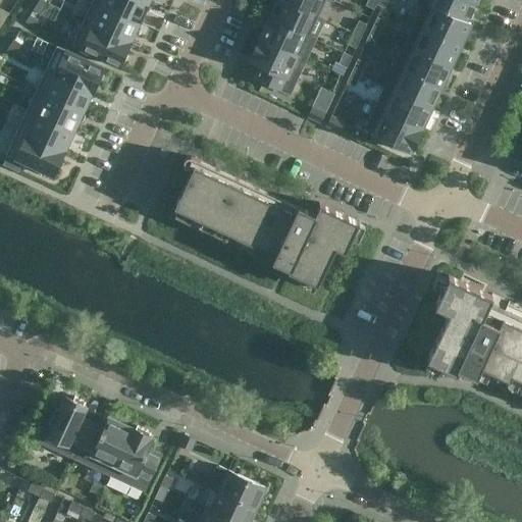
[(41,14),(48,3),(42,0),(39,0),(33,9),(41,14)]
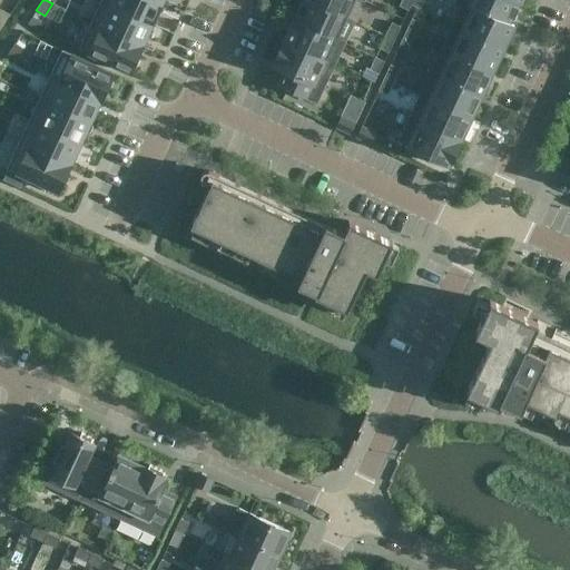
[(151,23),(161,2),(157,0),(112,0),(110,5),(151,23)]
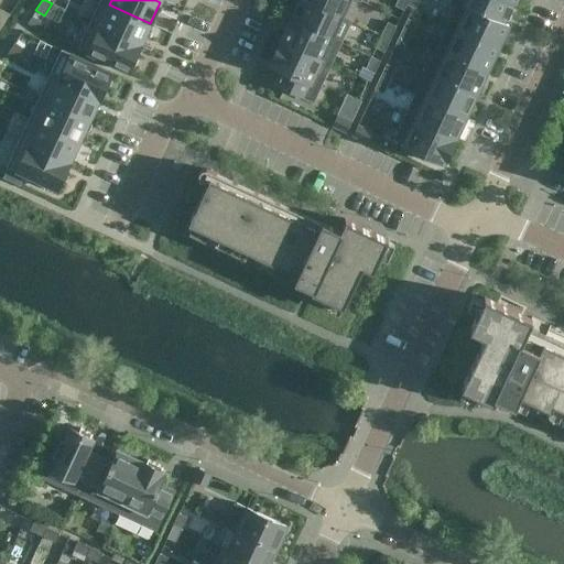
[(332,36),(340,15),(306,0),(299,0),(291,19),(340,42),(340,41),(332,36)]
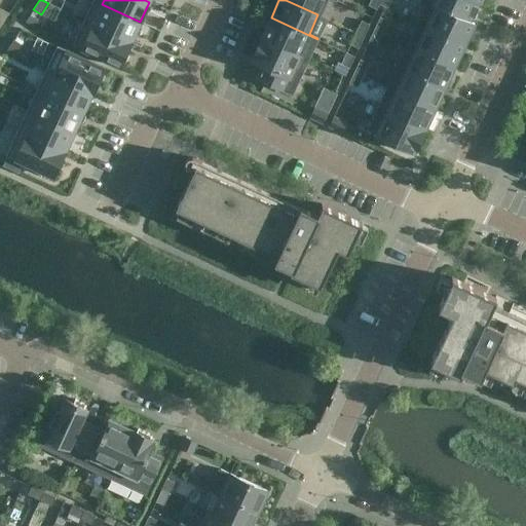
[(336,0),(335,0),(286,0),(317,14),(325,0),(333,0),(335,1),(336,0)]
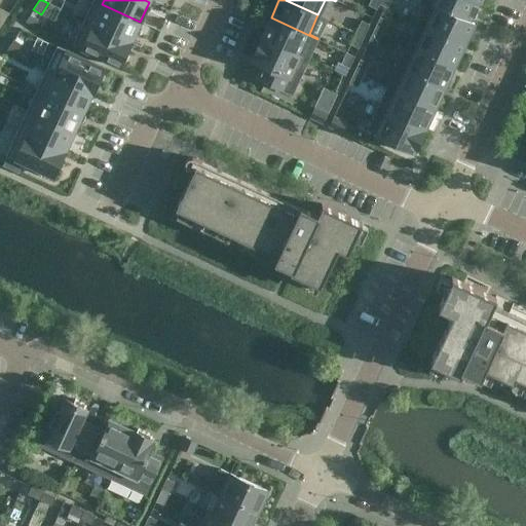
[(376,9),(379,4),(380,0),(371,0),(369,5),(376,9)]
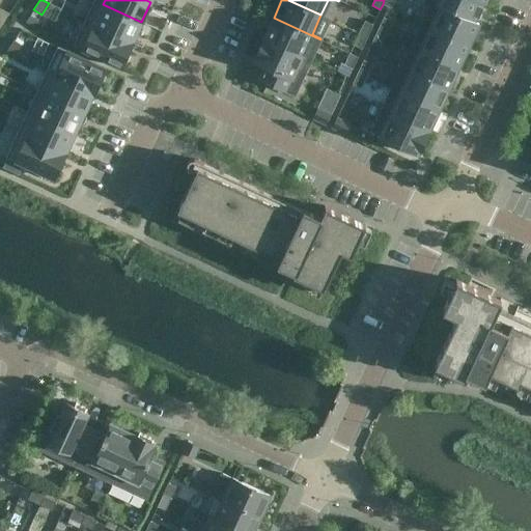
[(469,45),(478,24),(427,0),(427,1),(430,3),(421,22),(469,45)]
